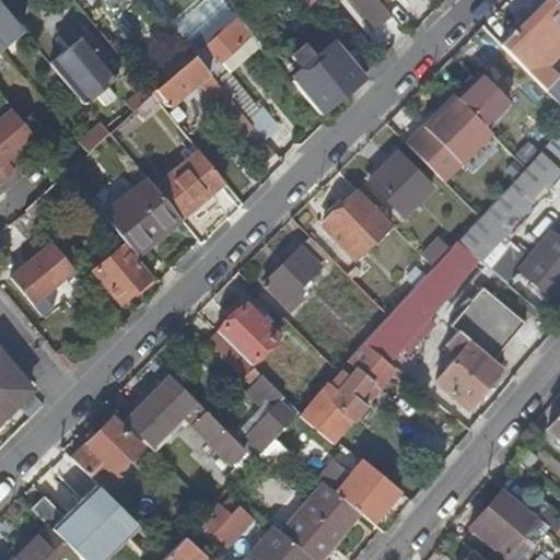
[(253,0),(232,0),(228,4),(236,15),(253,0)]
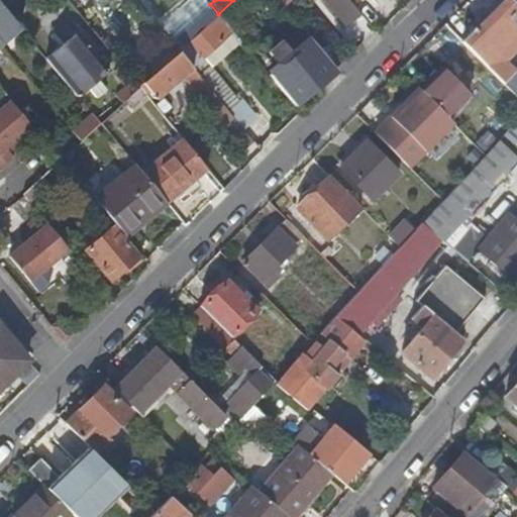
[(362,16),(347,0),(322,0),(346,28),(362,16)]
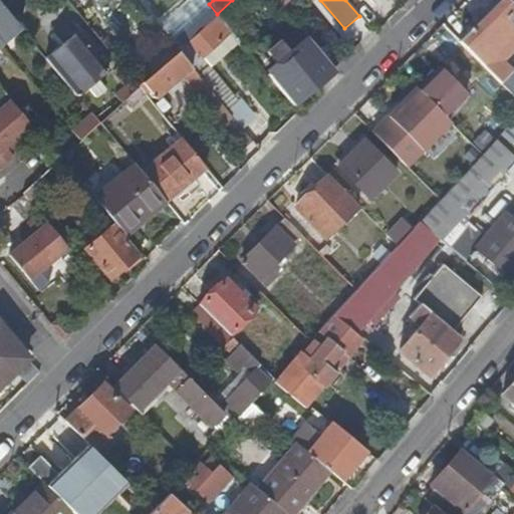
[(482,65),(513,34),(513,7),(508,2),(506,0),(502,0),(499,4),(494,0),(465,29),(470,33),(460,42),(482,65)]
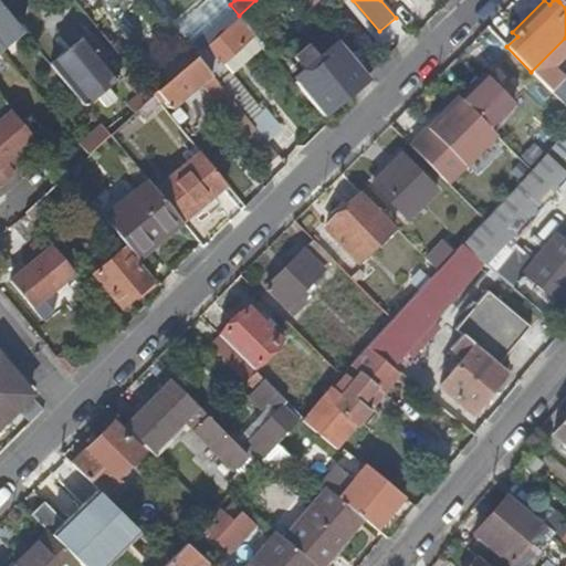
[(0,1),(0,51),(24,33),(0,1)]
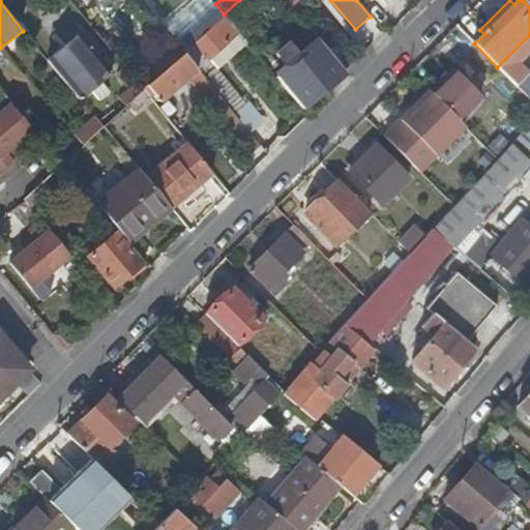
[(218,49),(237,31),(224,15),(182,53),(197,69),(218,49)]
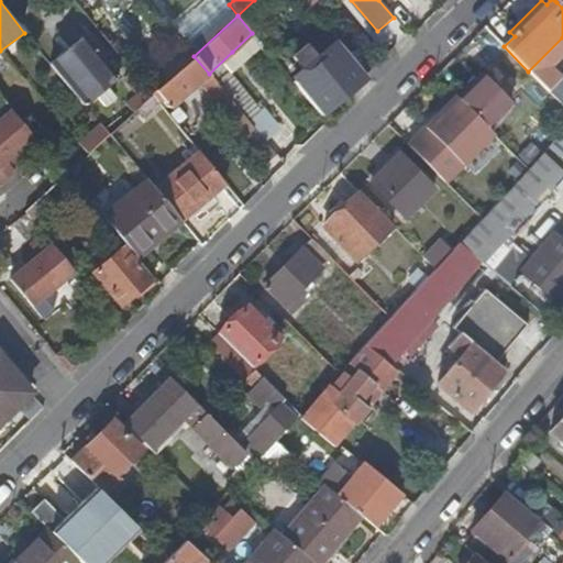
[(85,36),(51,64),(85,105),(118,76),(85,36)]
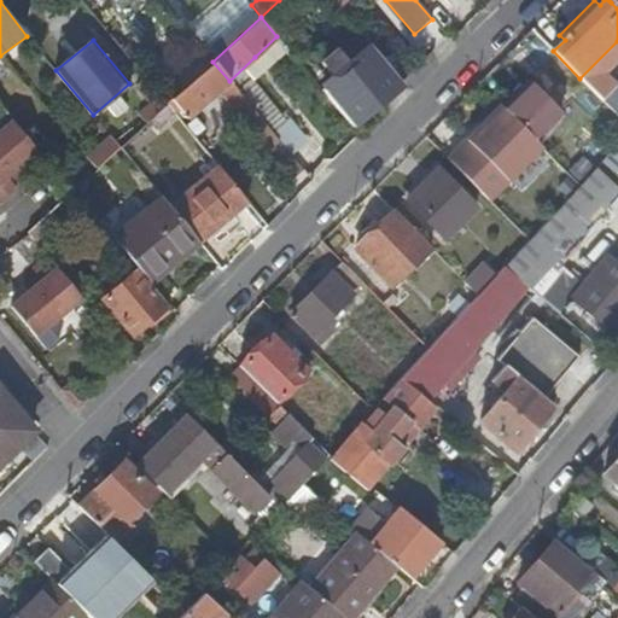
[(372,48),(321,89),(353,127),(401,85),(372,48)]
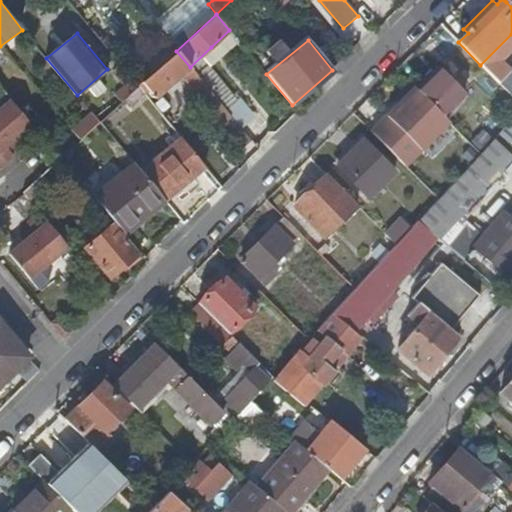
[(156,61),(160,67),(176,51),(168,41),(157,51),(161,56),(156,61)]
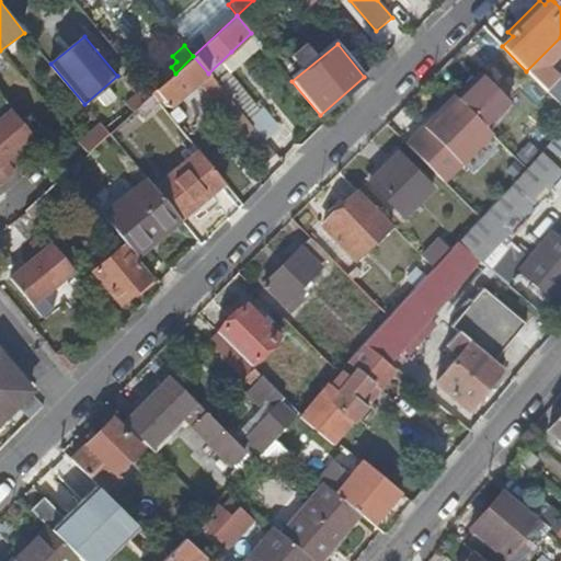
[(241,139),(254,129),(247,119),(215,82),(208,73),(193,56),(175,73),(151,95),(158,103),(162,99),(170,107),(199,83),(215,102),(212,105),(241,139)]
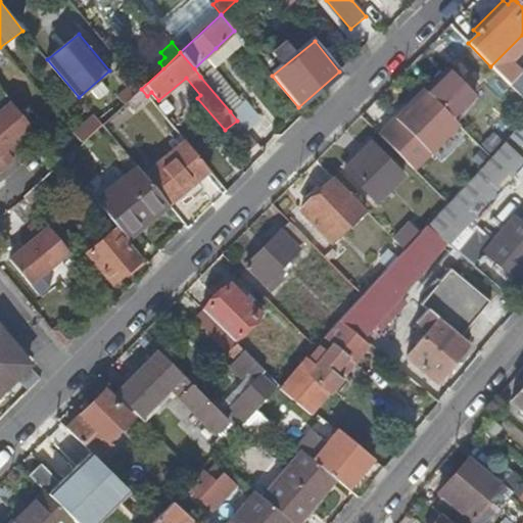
[(141,89),(124,67),(115,75),(128,88),(116,98),(124,105),(128,101),(141,89)]
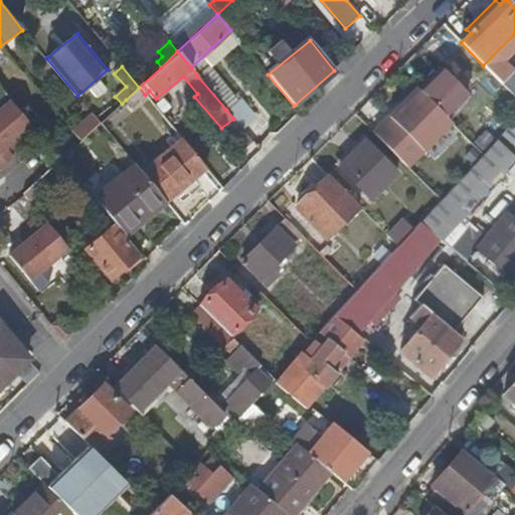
[(206,66),(197,75),(226,110),(235,102),(206,66)]
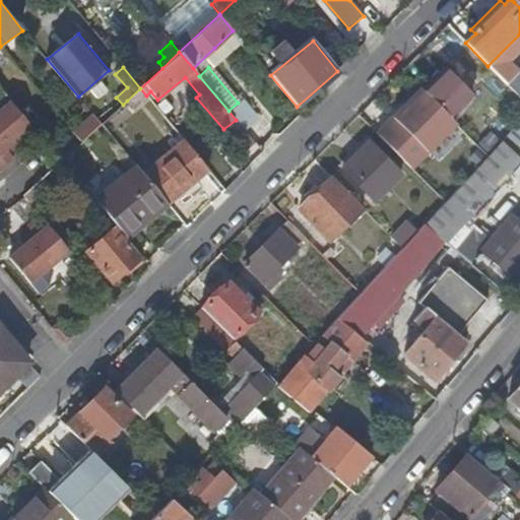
[(447,70),(423,93),(449,119),(472,95),(447,70)]
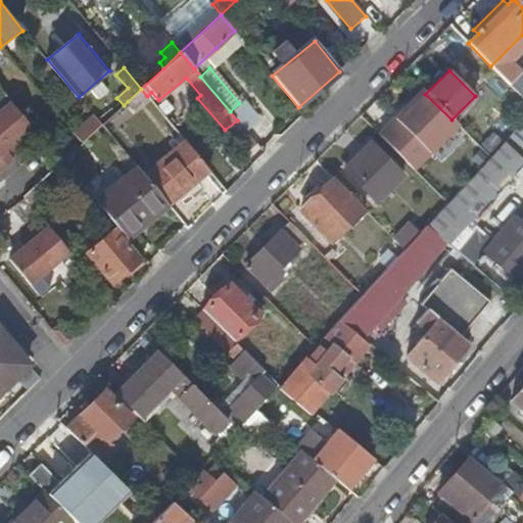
[(134,109),(148,98),(147,96),(141,89),(128,101),(134,109)]
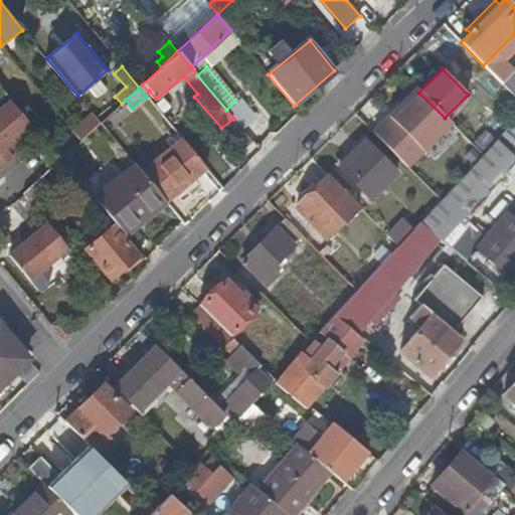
[(418,93),(416,90),(374,133),(408,168),(452,125),(445,118),(418,93)]
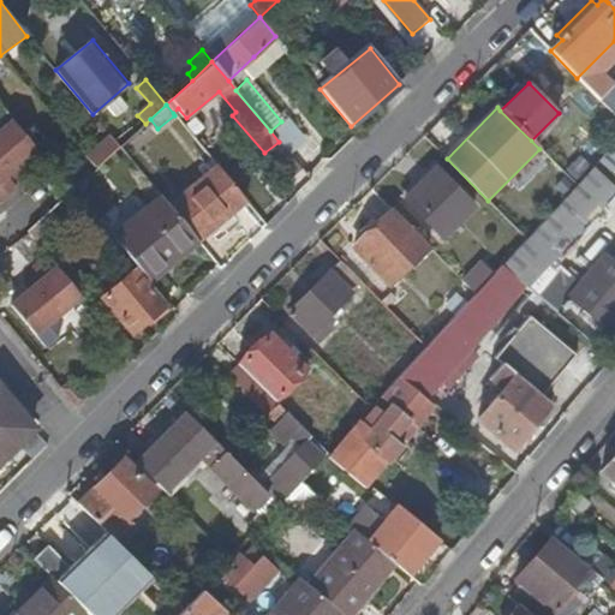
[(22,166),(41,150),(6,108),(0,113),(0,201),(18,187),(12,180),(9,177),(22,166)]
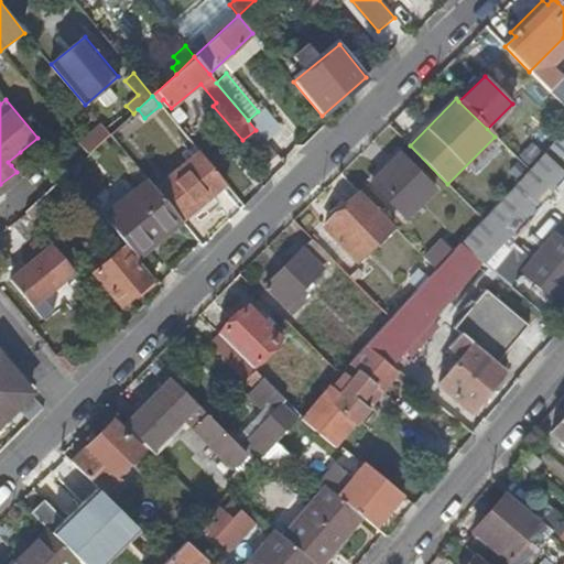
[(78,153),(84,160),(110,134),(100,123),(78,143),(83,149),(78,153)]
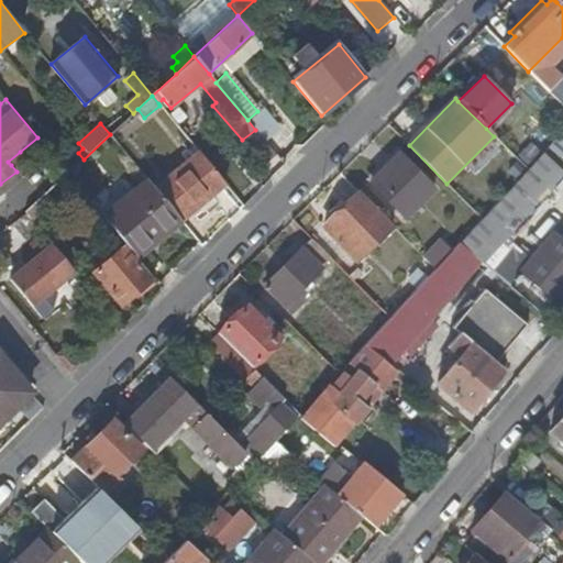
[(263,168),(277,156),(255,130),(242,140),(240,141),(263,168)]
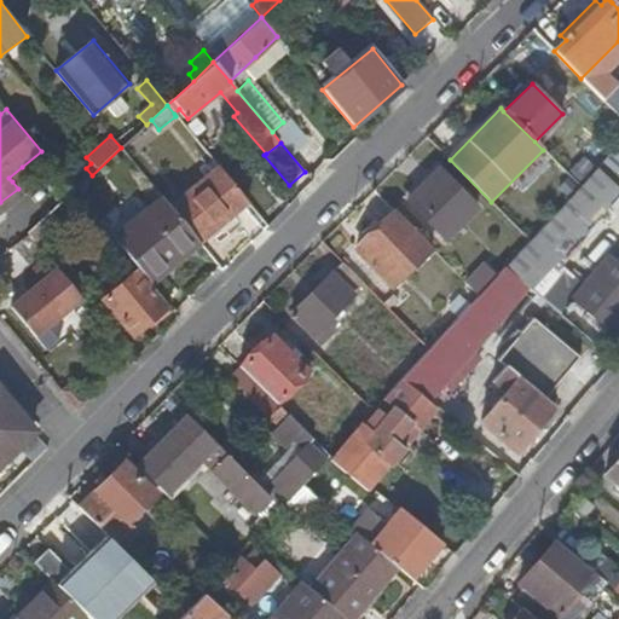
[(618,145),(605,161),(618,174),(618,145)]
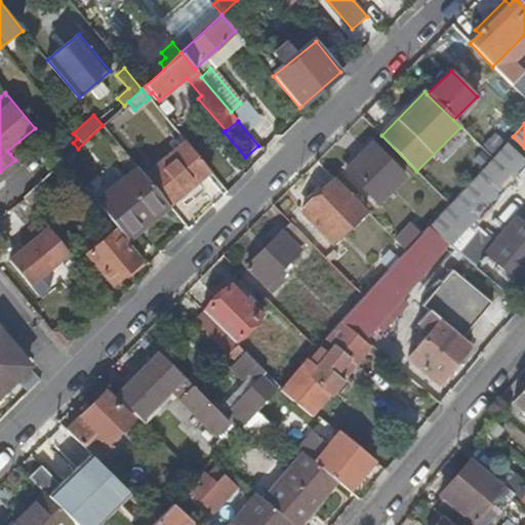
[(18,142),(7,151),(10,154),(22,145),(18,142)]
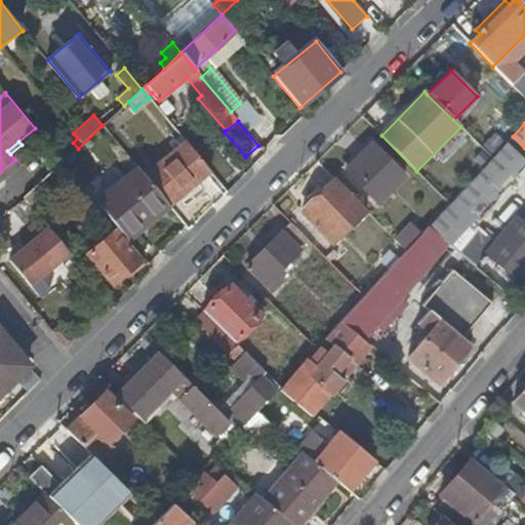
[(185,142),(145,175),(165,200),(169,205),(209,171),(185,142)]
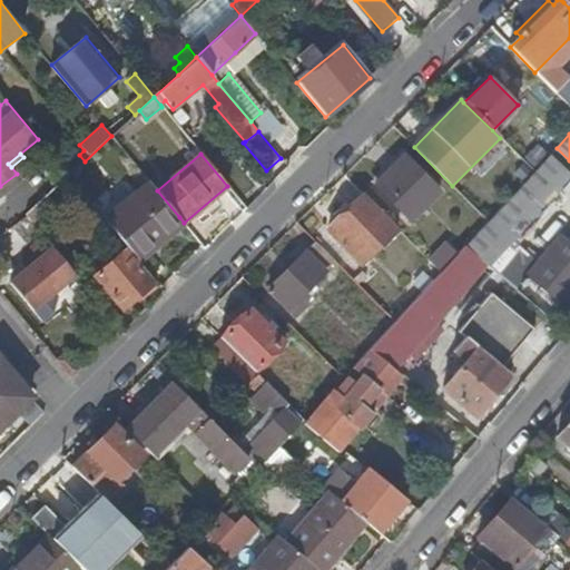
[(409,222),(439,192),(403,157),(374,186),(409,222)]
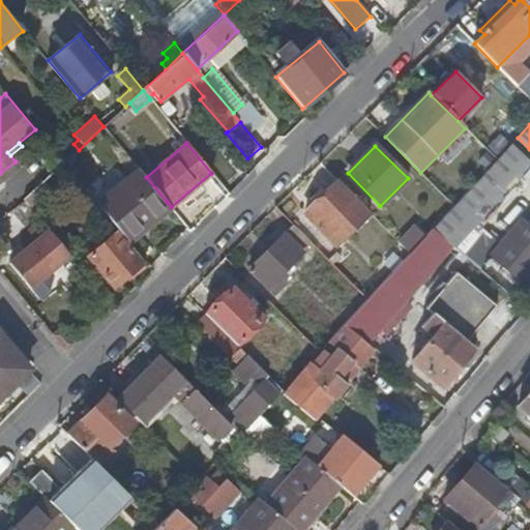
[(529,165),(508,146),(496,159),(476,181),(498,200),(529,165)]
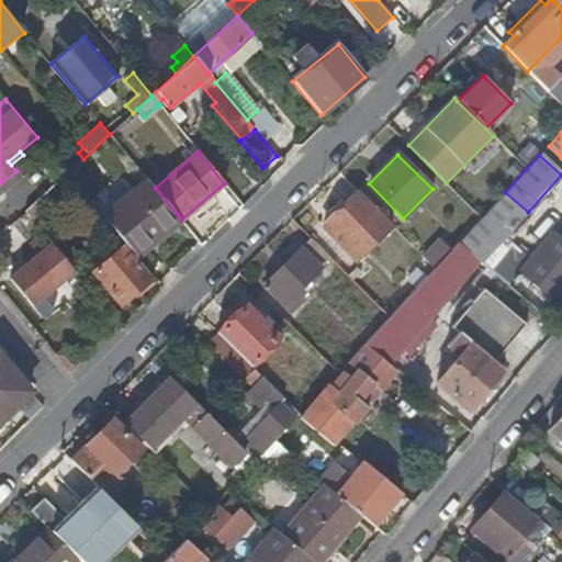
[(148,180),(104,216),(126,244),(136,256),(152,244),(147,238),(177,214),(155,188),(148,180)]
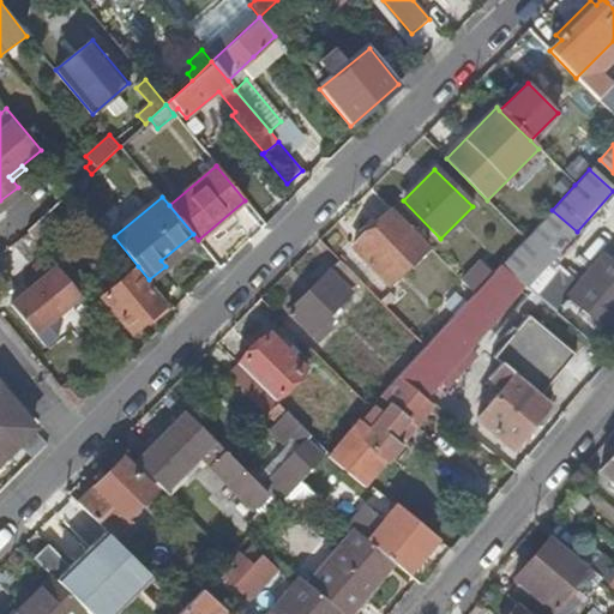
[(86,212),(73,199),(47,223),(59,238),(86,212)]
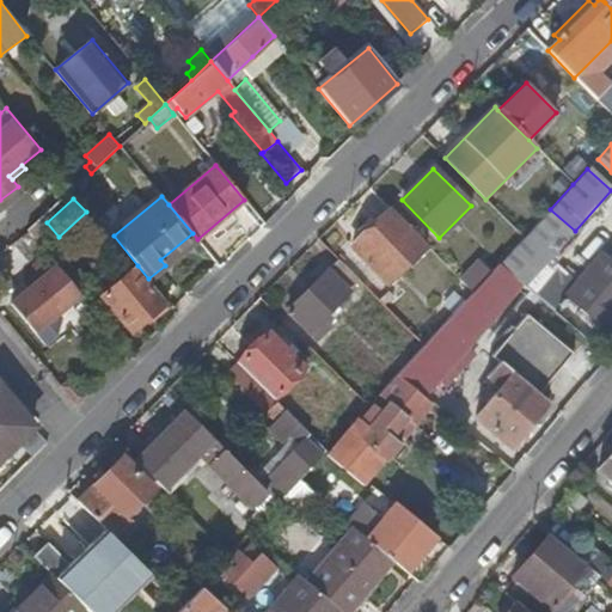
[(386,282),(426,244),(390,209),(352,246),(386,282)]
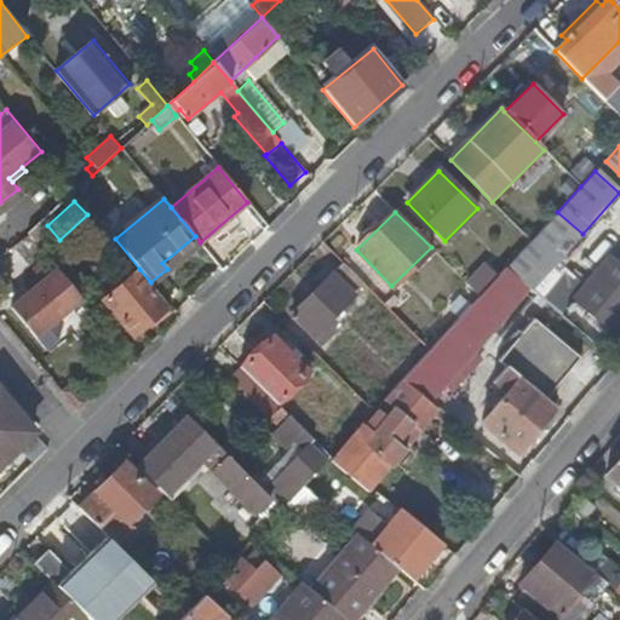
[(532,291),(583,234),(557,212),(529,241),(505,268),(529,288),(532,291)]
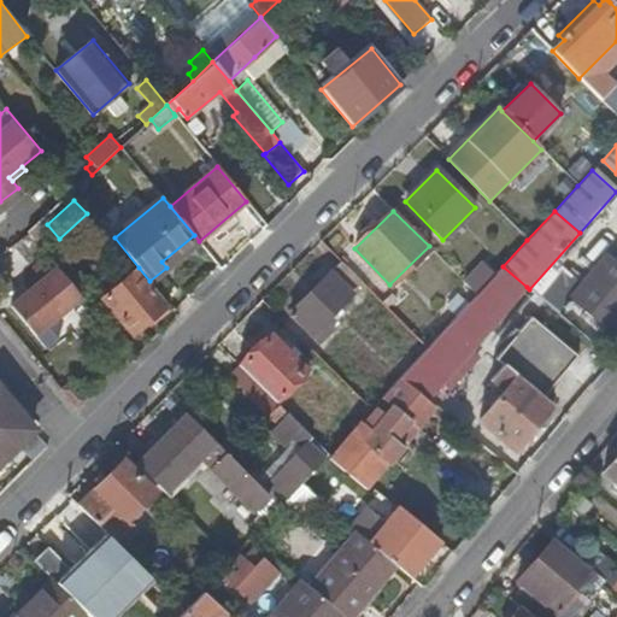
[(162,262),(166,268),(199,241),(194,235),(162,262)]
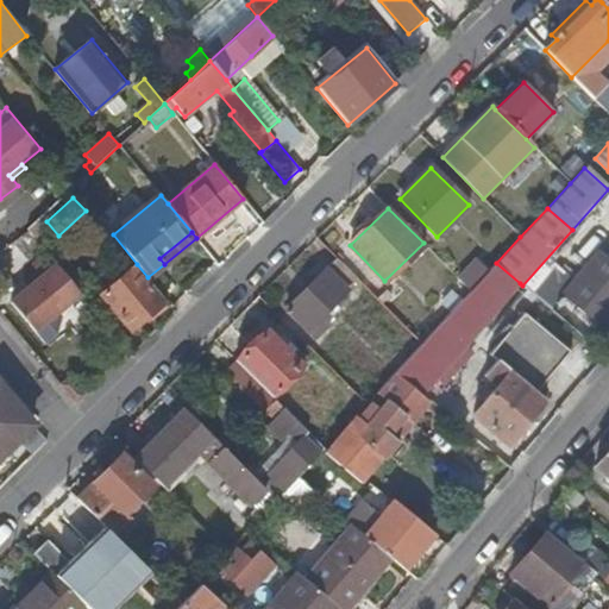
[(598,325),(608,312),(608,259),(597,251),(562,294),(598,325)]
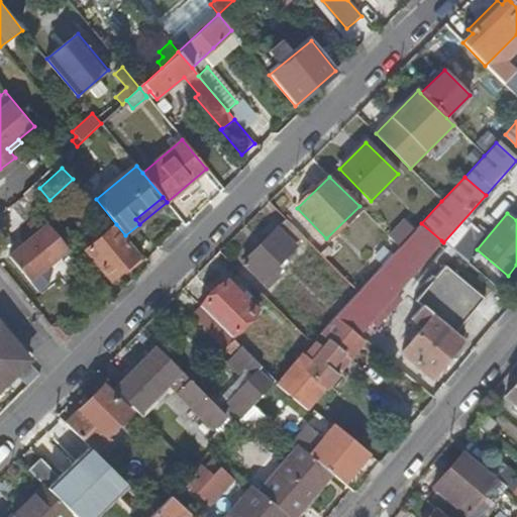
[(70,249),(41,215),(28,226),(33,232),(36,235),(26,244),(10,257),(39,292),(48,284),(53,270),(50,267),(70,249)]
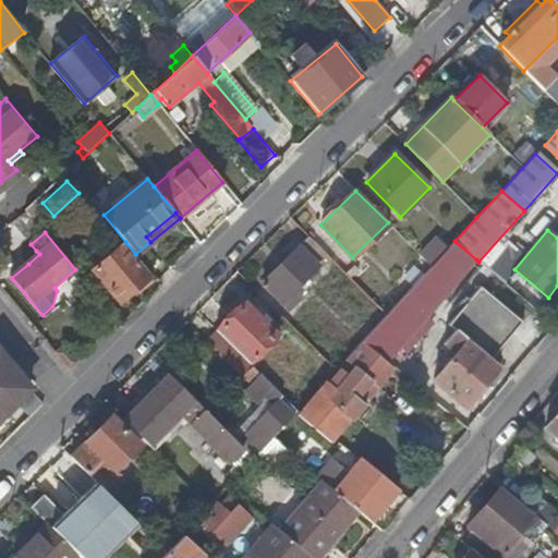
[(327,256),(307,237),(262,283),(288,310),(301,295),(294,289),(327,256)]
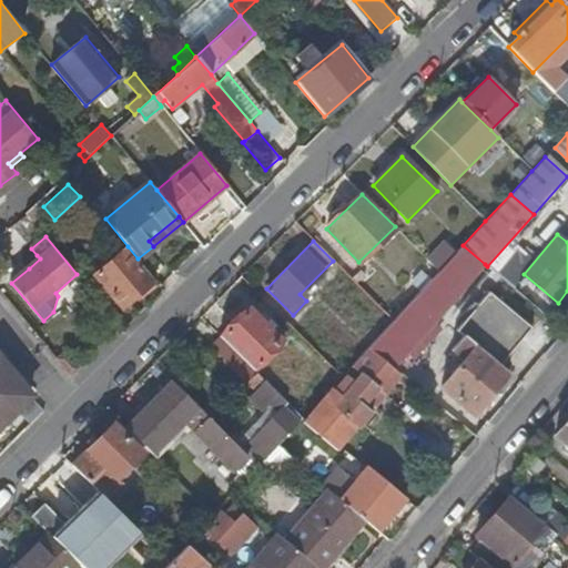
[(439,315),(485,264),(463,245),(438,271),(416,296),(439,315)]
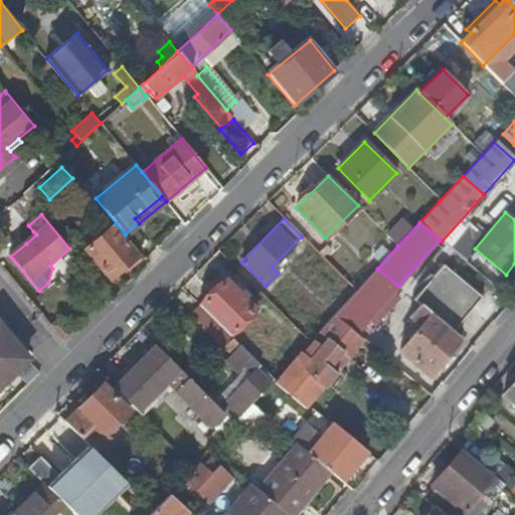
[(110,279),(141,253),(125,234),(116,223),(86,249),(110,279)]
